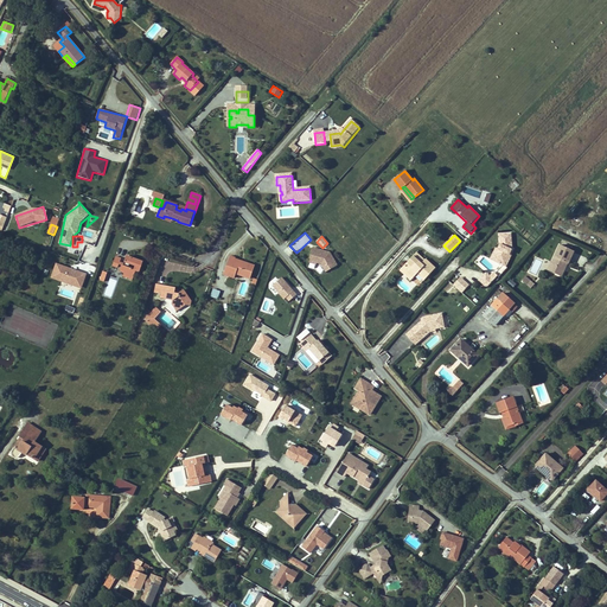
[(502,248),(494,261),(496,264),(505,269),(511,257),(509,256),(511,251),(511,236),(504,236),(504,241),(500,241),(500,247),(502,248)]
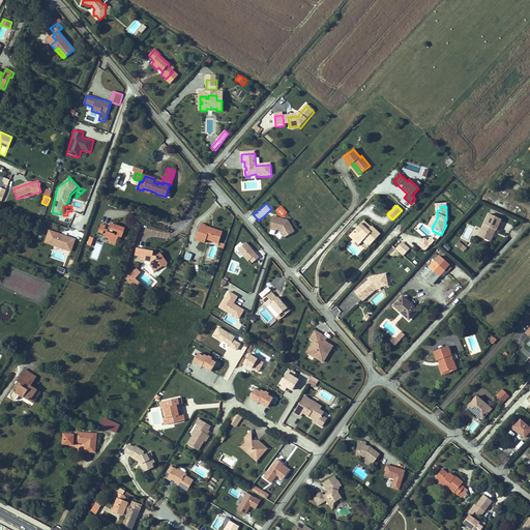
[(438,216),(437,215),(434,219),(433,218),(428,228),(433,231),(432,228),(438,216)]
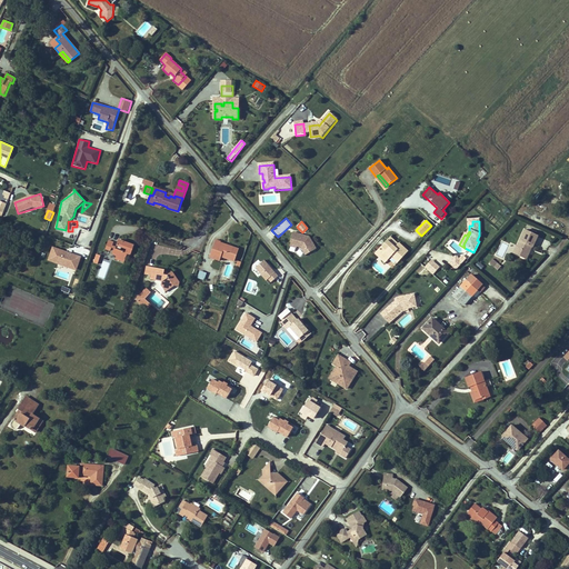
[(311,255),(315,237),(292,232),(288,250),(302,253),(302,252),(311,255)]
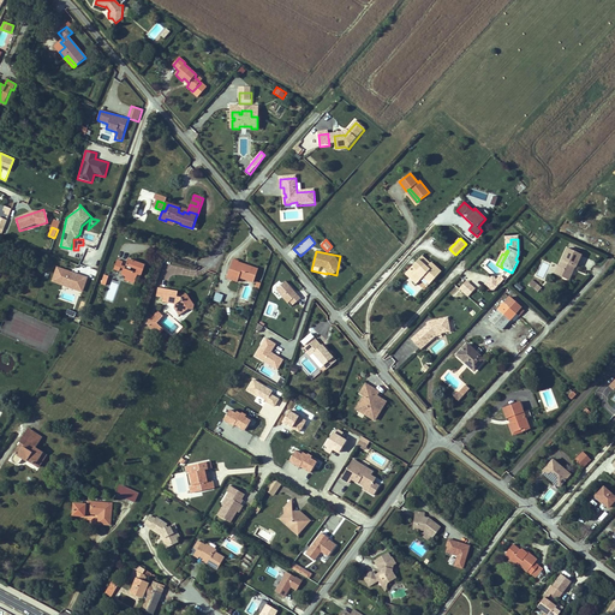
[(575,270),(577,270),(581,258),(568,252),(561,269),(562,270),(563,274),(561,280),(569,284),(574,274),(573,273),(574,269),(575,270)]
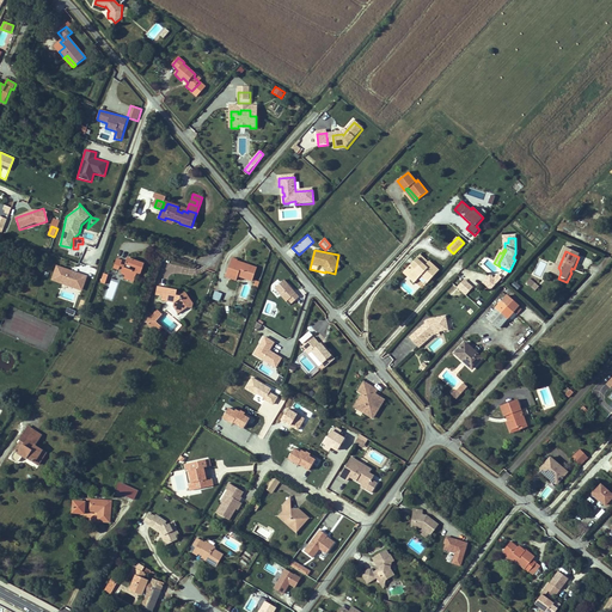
[(416,258),(424,265),(428,262),(420,255),(416,258)]
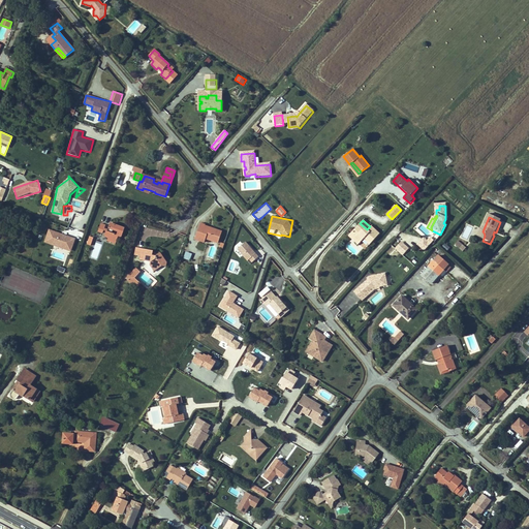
[(117,242),(119,236),(121,237),(124,228),(111,223),(109,229),(107,230),(106,230),(104,236),(109,238),(109,239),(117,242)]
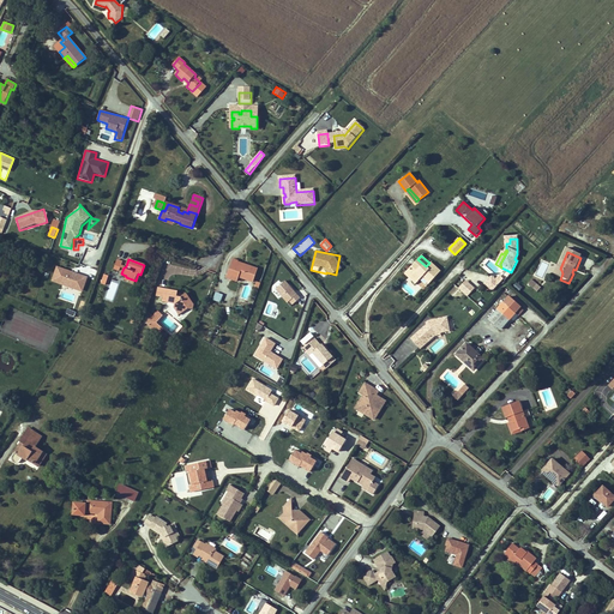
[(239,277),(253,282),(257,269),(248,265),(247,268),(238,264),(238,262),(239,260),(233,259),(227,277),(230,280),(233,275),(239,277)]
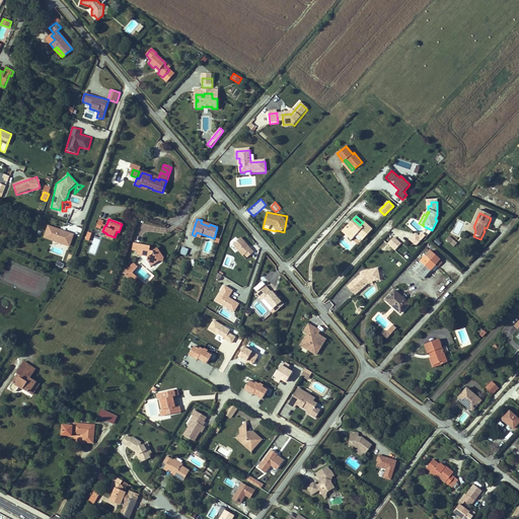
[(364,221),(363,222),(360,225),(353,219),(342,230),(345,233),(347,231),(353,237),(357,233),(359,231),(364,237),(372,228),(364,221)]
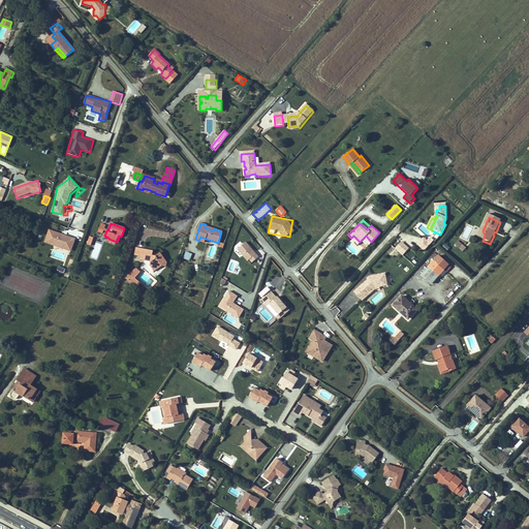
[(48,229),(43,243),(70,251),(74,238),(67,235),(48,229)]
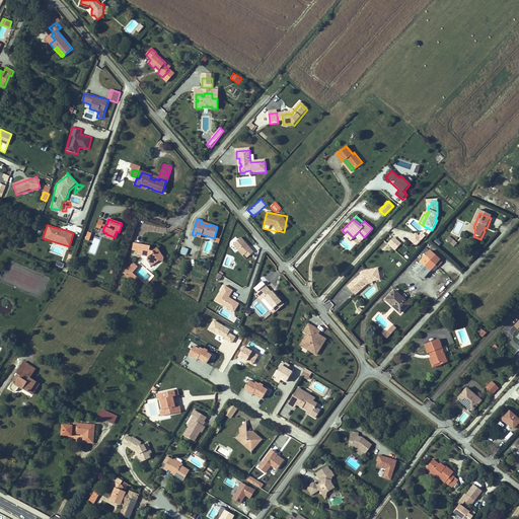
[(352,239),(353,237),(347,231),(345,233),(352,239)]
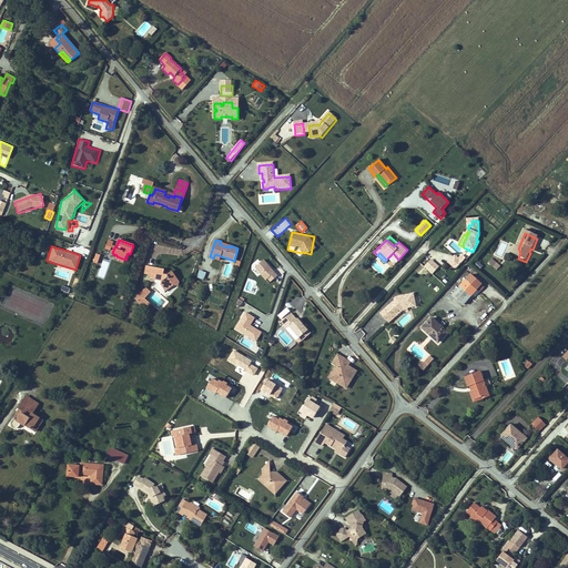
[(456,256),(453,260),(459,266),(466,260),(463,256),(459,260),(456,256)]
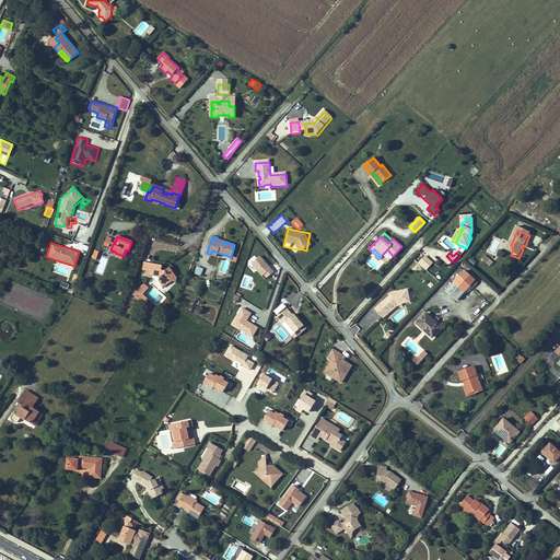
[(490,267),(493,261),(485,255),(481,259),(490,267)]
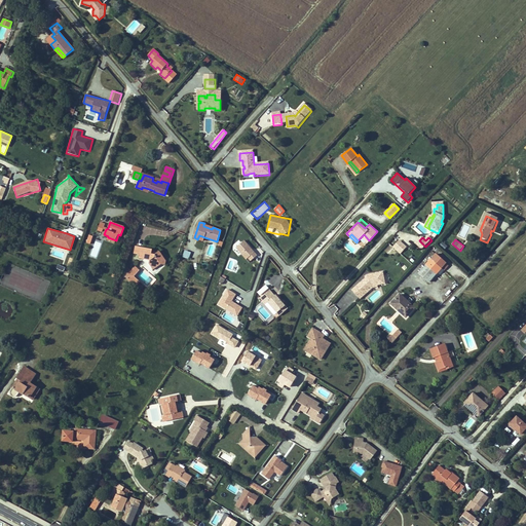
[(235,248),(249,263),(258,255),(245,240),(235,248)]
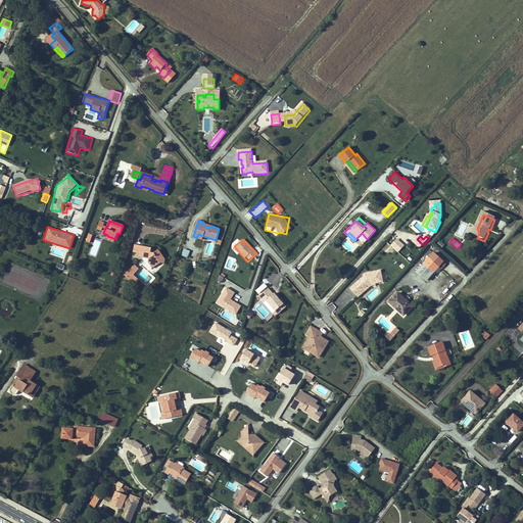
[(423,245),(417,239),(414,243),(420,249),(423,245)]
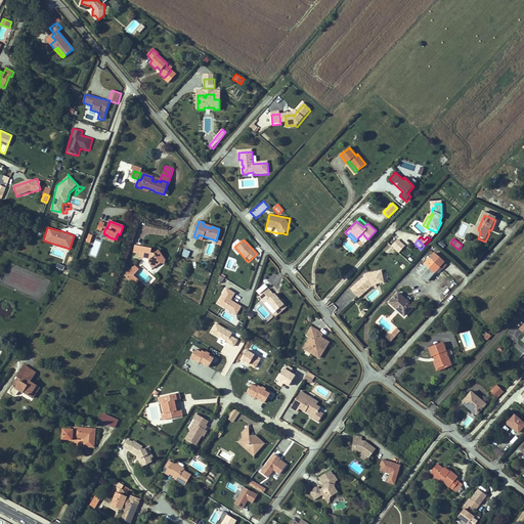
[(440,241),(437,245),(443,249),(446,246),(440,241)]
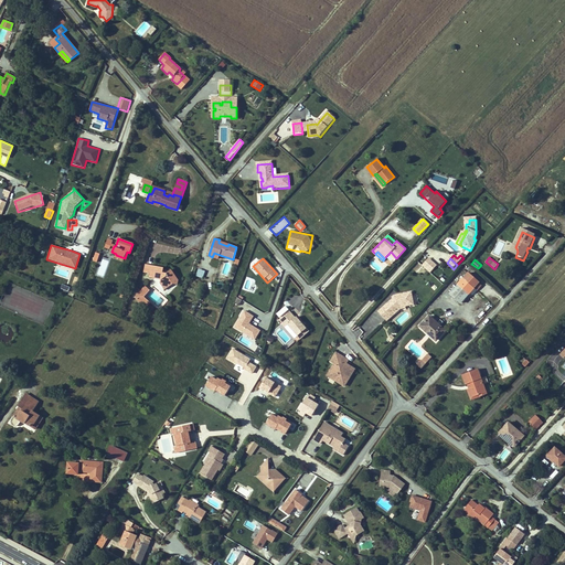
[(417,273),(423,267),(417,262),(412,268),(417,273)]
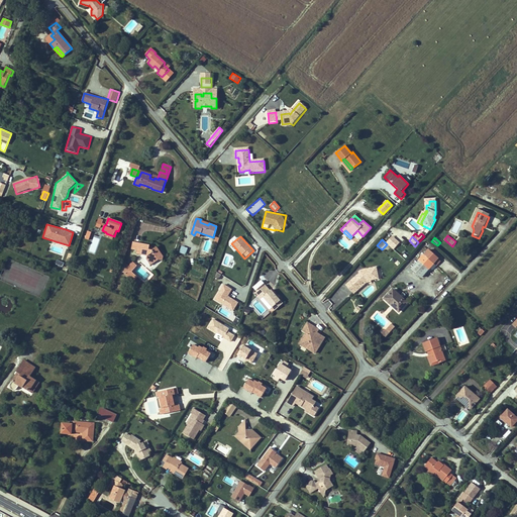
[(151,263),(158,259),(158,260),(160,259),(162,253),(157,246),(156,248),(152,249),(148,249),(149,246),(149,245),(133,242),(132,249),(138,250),(138,254),(147,256),(151,263)]
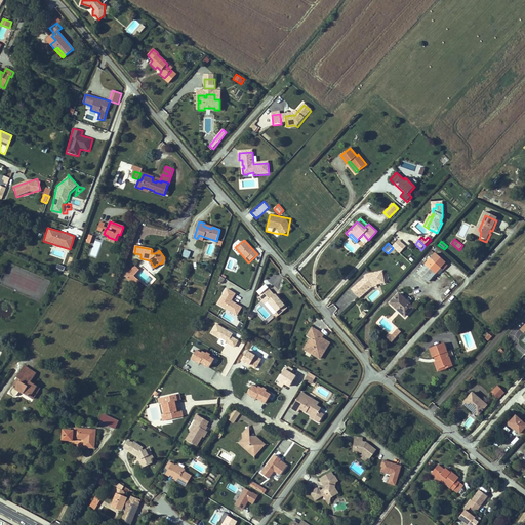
[(184,249),(182,256),(188,258),(191,251),(184,249)]
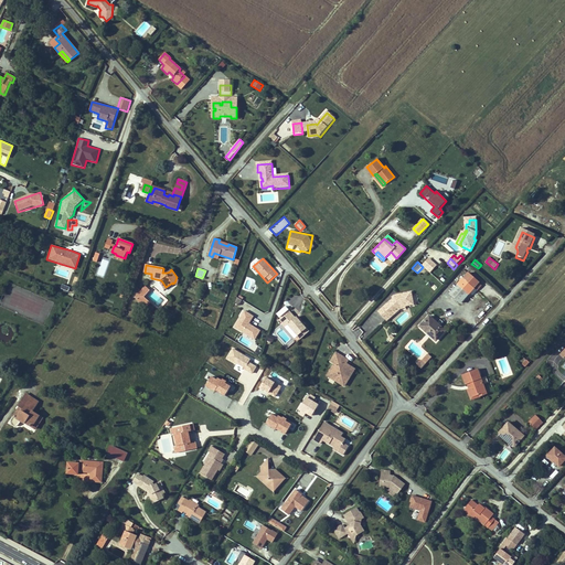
[(484,287),(468,273),(449,292),(459,302),(469,291),(472,296),(478,289),(481,291),(484,287)]
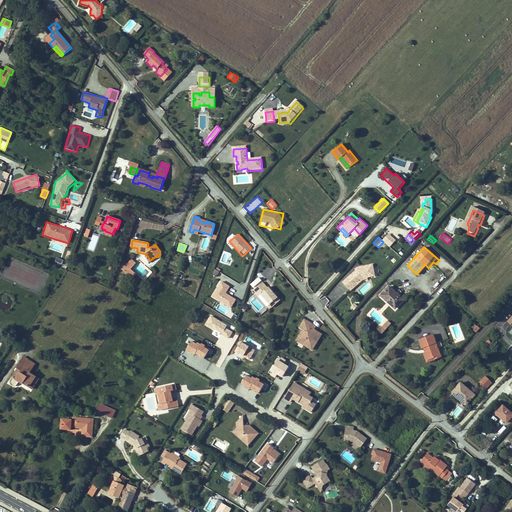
[(149,262),(156,257),(156,256),(150,260),(146,254),(145,256),(149,262)]
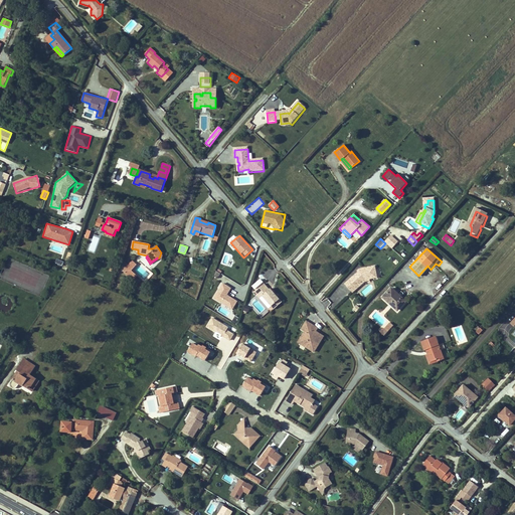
[(138,276),(131,271),(137,265),(131,260),(122,272),(133,282),(138,276)]
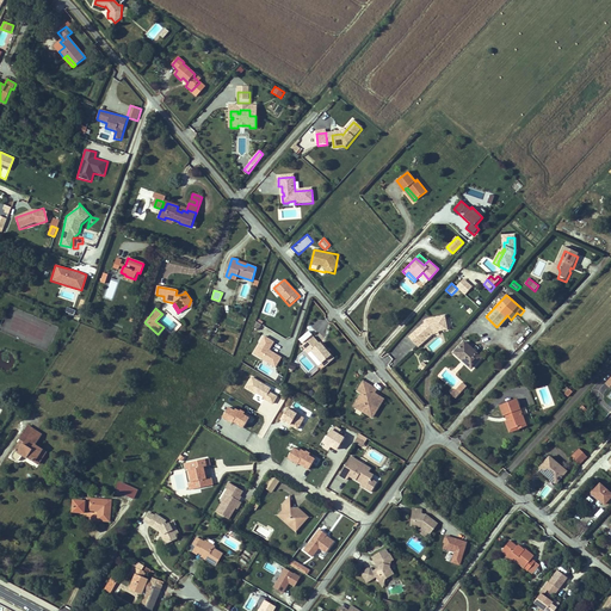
[(408,337),(418,347),(420,347),(434,333),(448,331),(445,315),(423,319),(424,322),(408,337)]
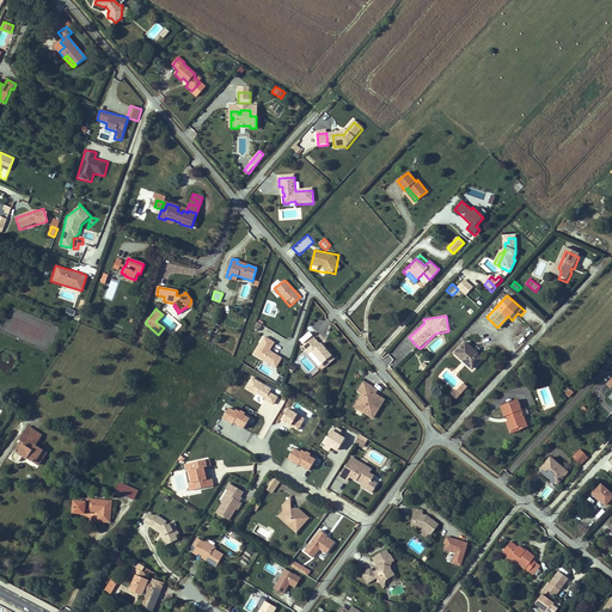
[(276,368),(282,357),(270,352),(275,342),(263,336),(252,355),(276,368)]
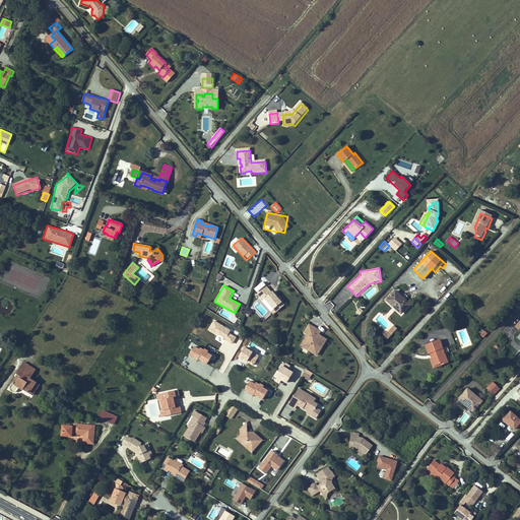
[(282,303),(279,298),(277,299),(276,297),(277,296),(273,291),(268,285),(258,295),(261,298),(264,295),(266,298),(265,299),(274,310),(282,303)]
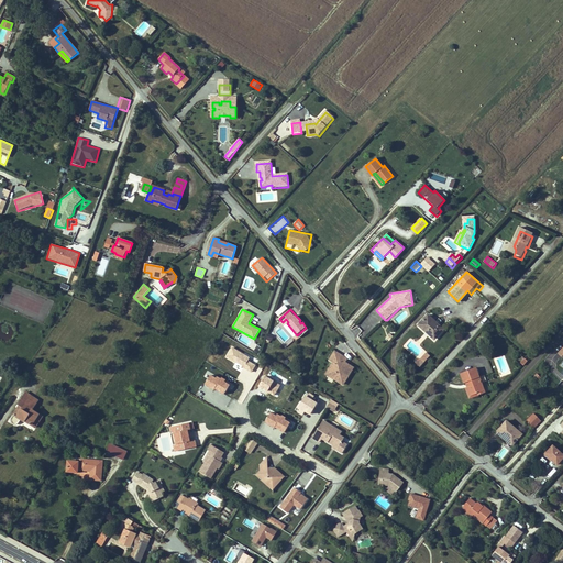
[(435,338),(443,329),(428,315),(418,324),(426,331),(428,329),(431,332),(430,333),(435,338)]
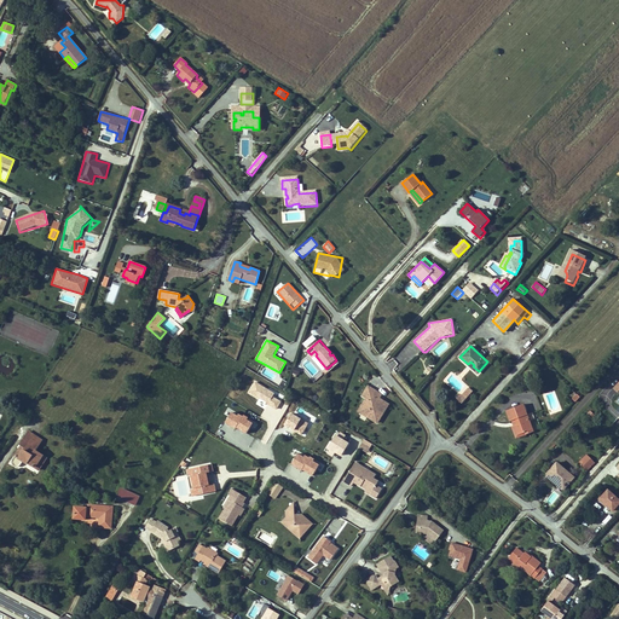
[(327,369),(329,372),(340,363),(336,360),(327,369)]
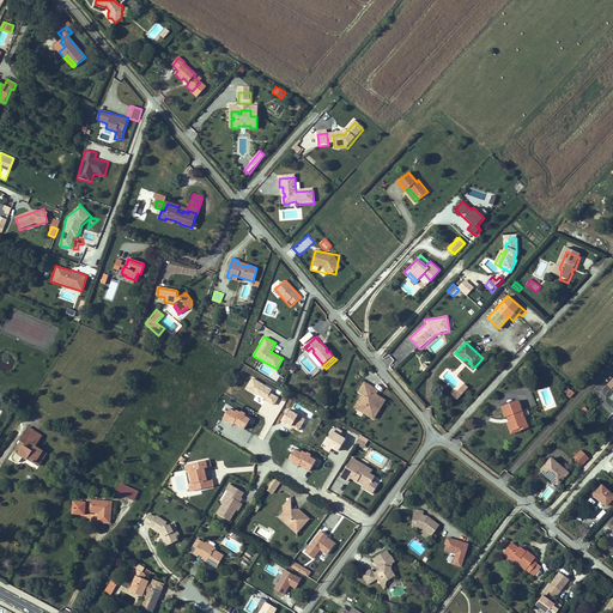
[(368,416),(374,419),(384,400),(378,396),(377,399),(374,396),(375,394),(377,392),(365,383),(359,393),(363,395),(359,400),(362,401),(359,407),(369,413),(368,416)]
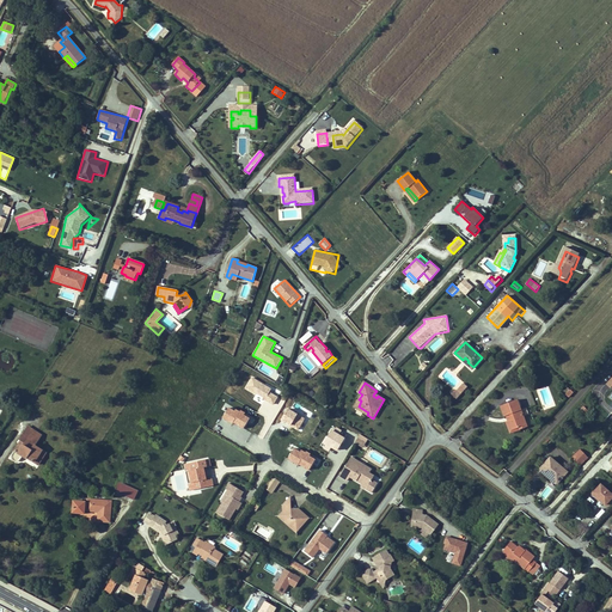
[(456,399),(467,387),(463,383),(451,395),(456,399)]
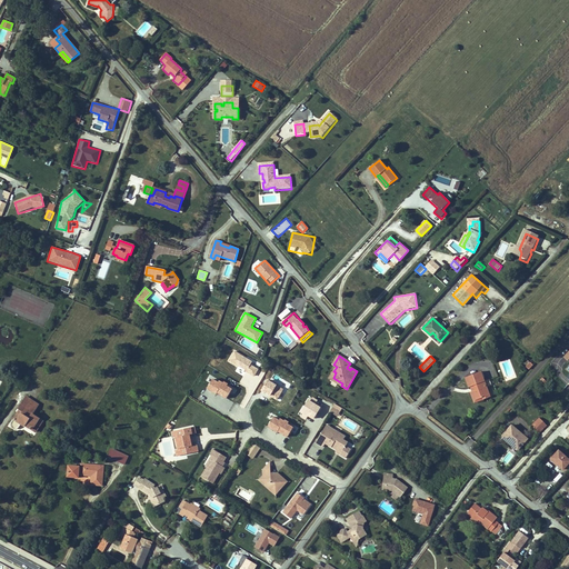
[(333,378),(336,372),(333,371),(329,378),(341,386),(342,383),(333,378)]
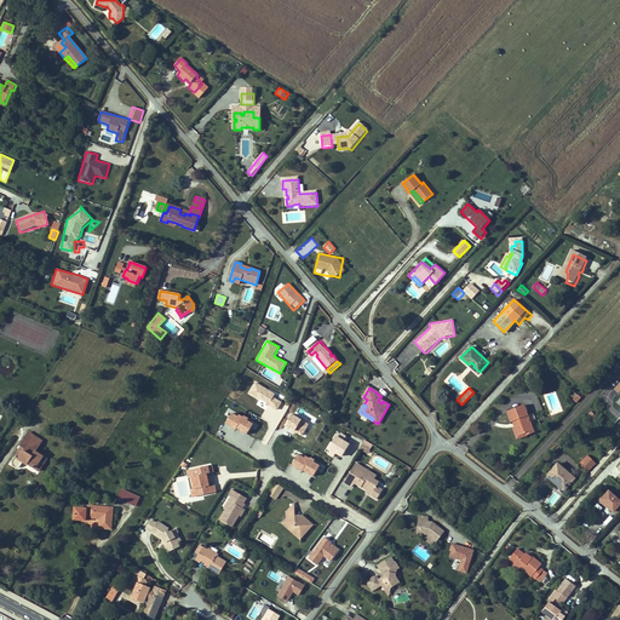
[(533,413),(527,415),(523,405),(507,411),(511,422),(512,420),(515,420),(520,435),(526,432),(527,435),(533,432),(529,422),(535,419),(533,413)]
